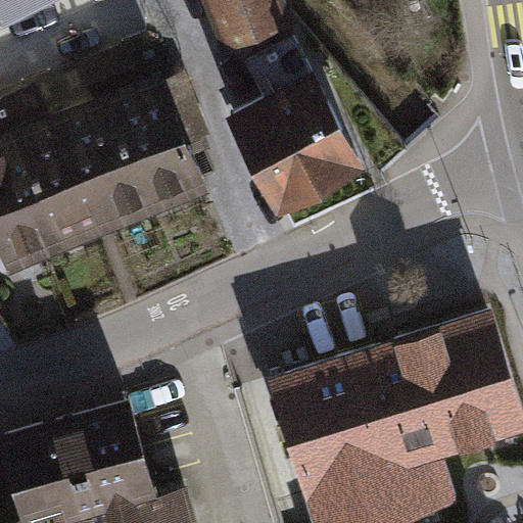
[(273,0),(218,0),(232,33),(279,13),(273,0)]
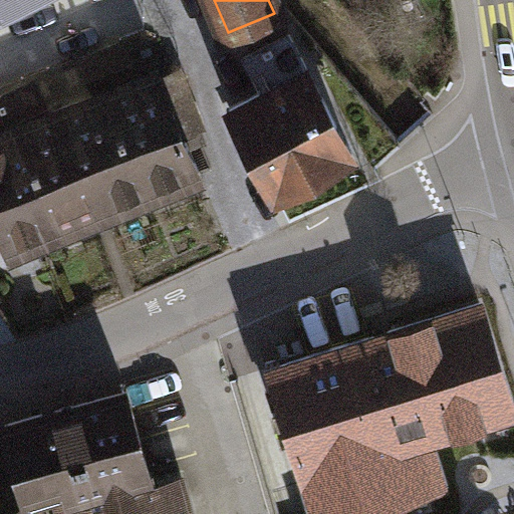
[(353,154),(290,33),(245,57),(263,91),(231,107),(276,194),(353,154)]
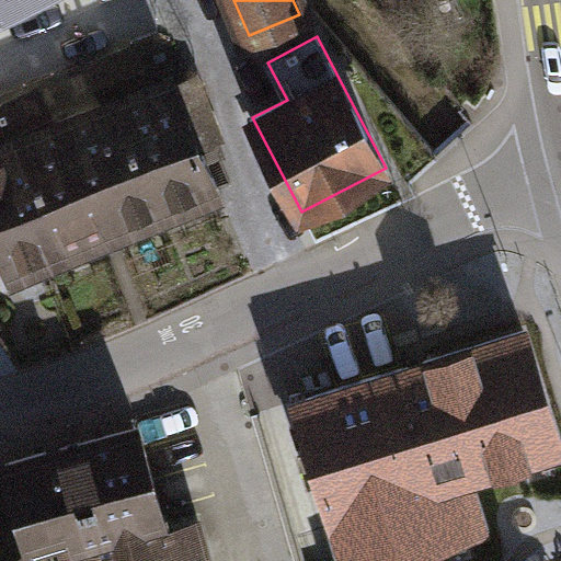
[(134,67),(93,82),(101,101),(140,86),(134,67)]
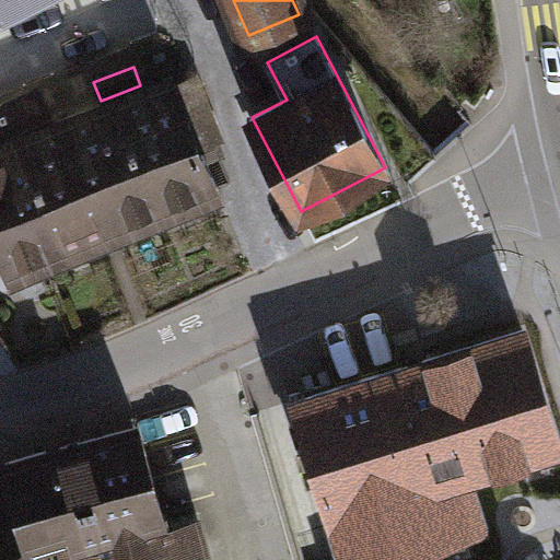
[(176,84),(72,125),(114,226),(217,186),(200,144),(219,137),(196,79),(176,86),(176,84)]
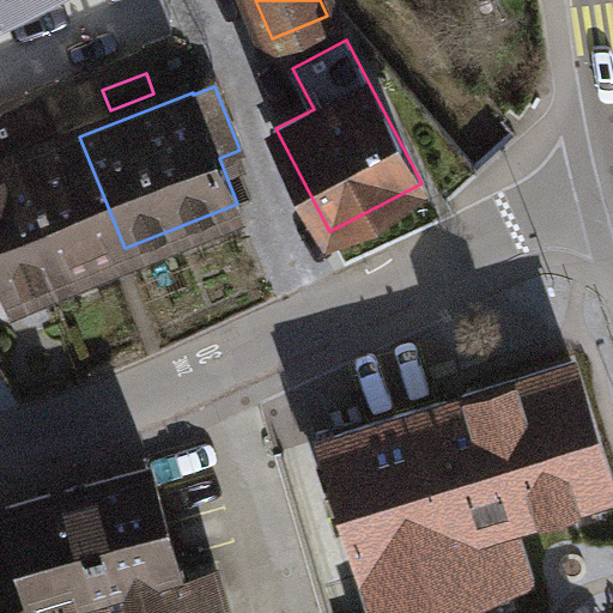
[(62,272),(125,248),(79,137),(35,155),(31,144),(50,137),(37,105),(0,119),(0,127),(17,164),(34,208),(37,208),(62,272)]
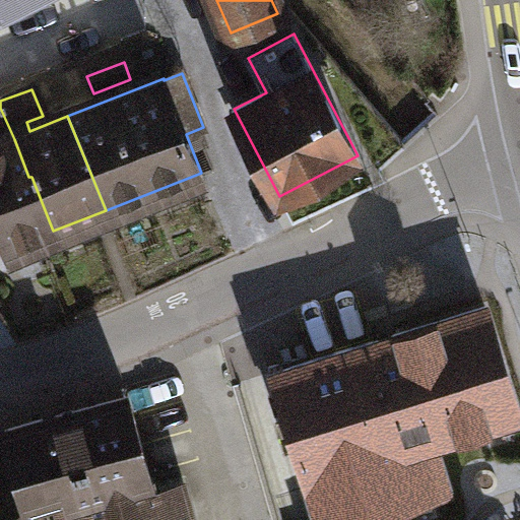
[(0,232),(7,249),(53,231),(31,177),(28,177),(14,139),(0,108),(0,232)]
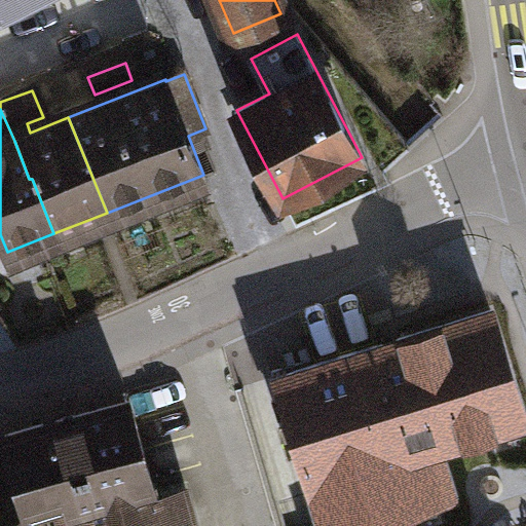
[(525,417),(492,309),(277,375),(324,525),(348,525),(455,493),(440,444),(525,417)]
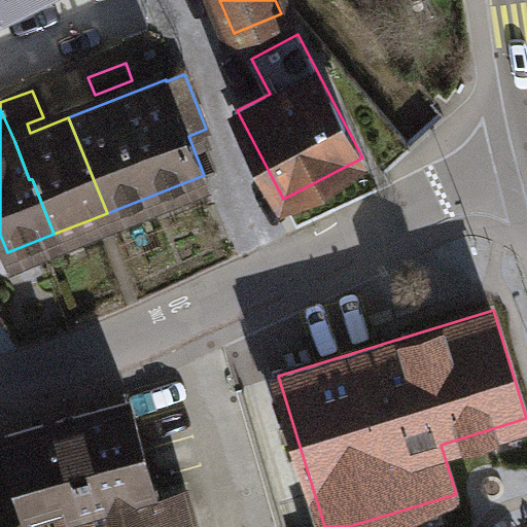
[(38,514),(58,508),(153,482),(131,401),(65,418),(6,433),(26,507),(28,516),(38,514)]
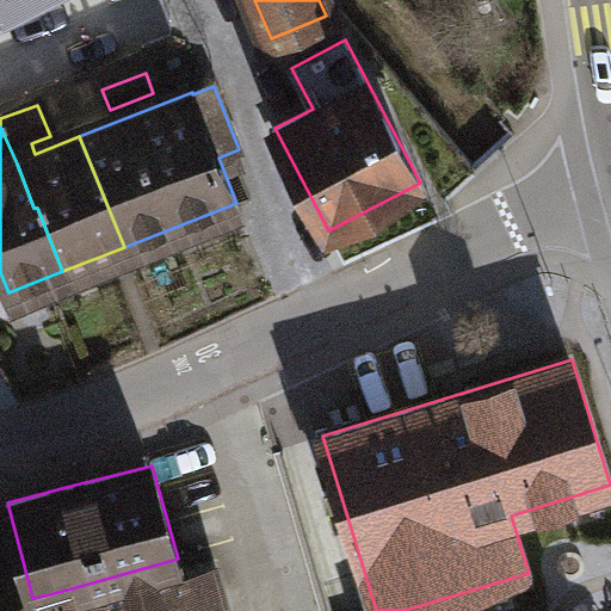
[(185,588),(178,559),(67,590),(72,610),(228,610),(224,596),(220,580),(185,588)]
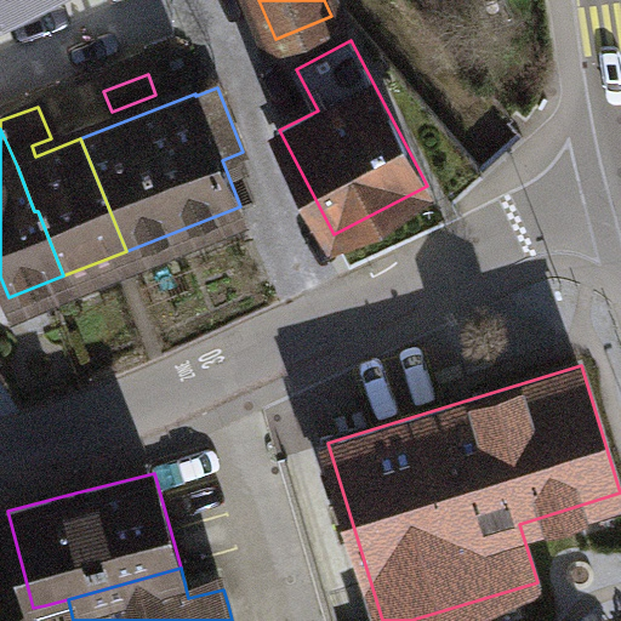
[(50,620),(45,605),(33,608),(30,598),(10,604),(13,615),(1,619),(0,617),(0,620),(50,620)]
